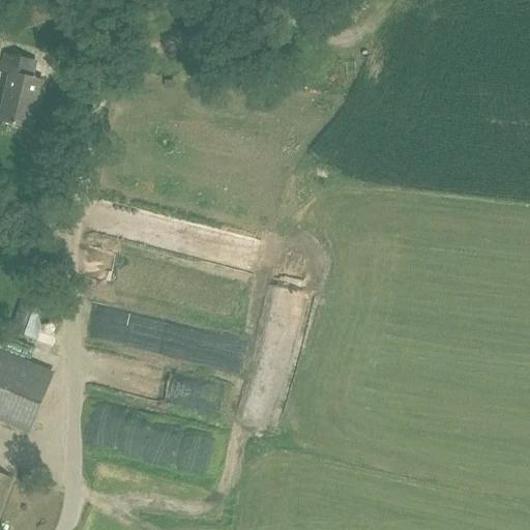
[(43,81),(36,79),(33,78),(37,62),(6,56),(3,74),(11,76),(0,118),(0,120),(29,127),(36,100),(38,101),(43,81)]
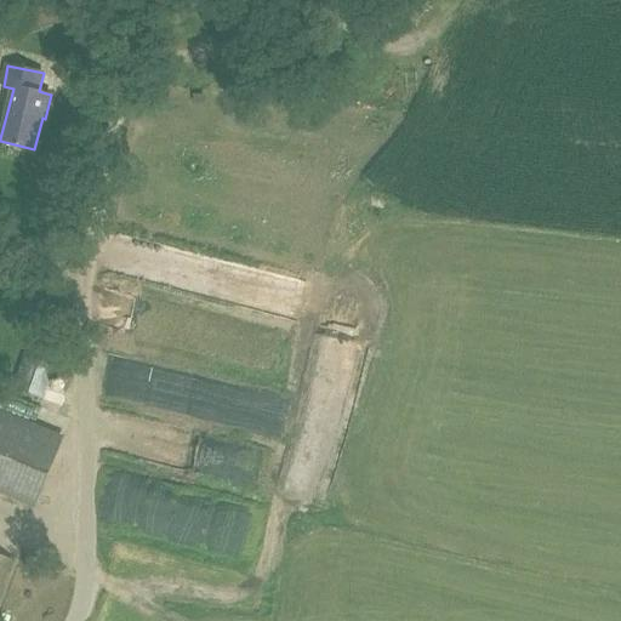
[(69,389),(68,368),(39,370),(40,392),(69,389)]
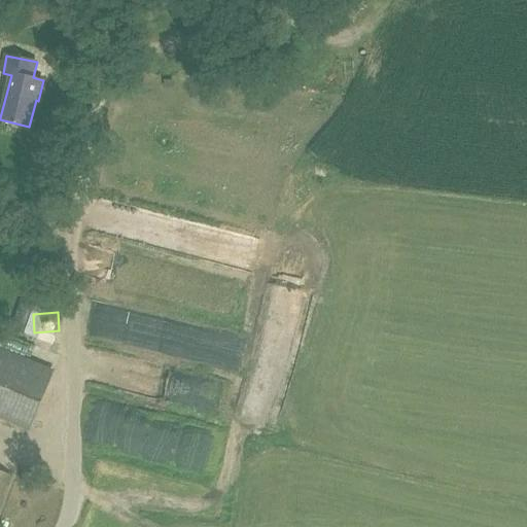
[(0,417),(29,428),(53,371),(0,349),(0,417)]
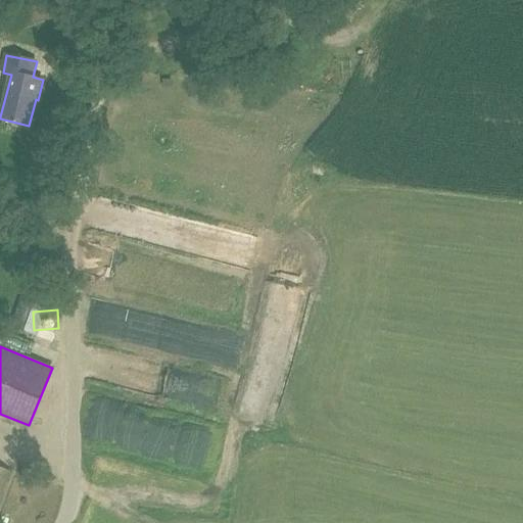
[(0,493),(8,471),(0,468),(0,493)]
